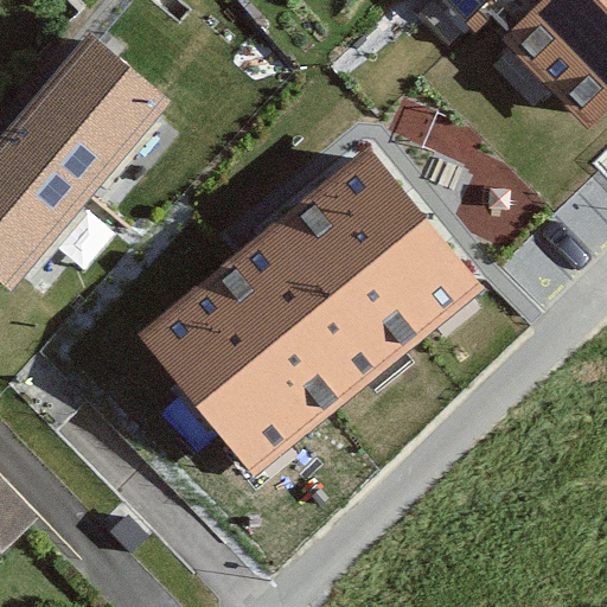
[(458,0),(470,12),(481,0),(458,0)]
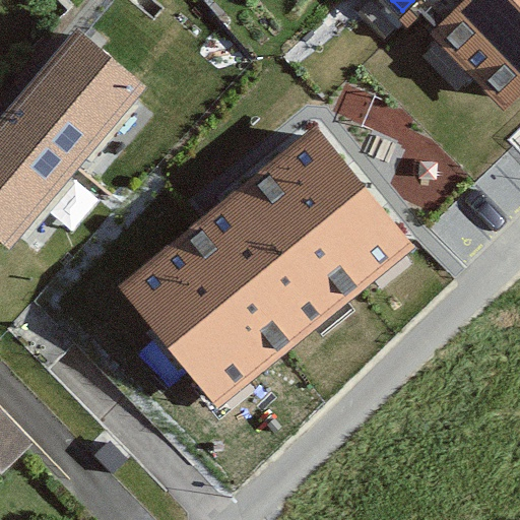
[(519,0),(476,0),(445,31),(510,98),(519,86),(519,0)]
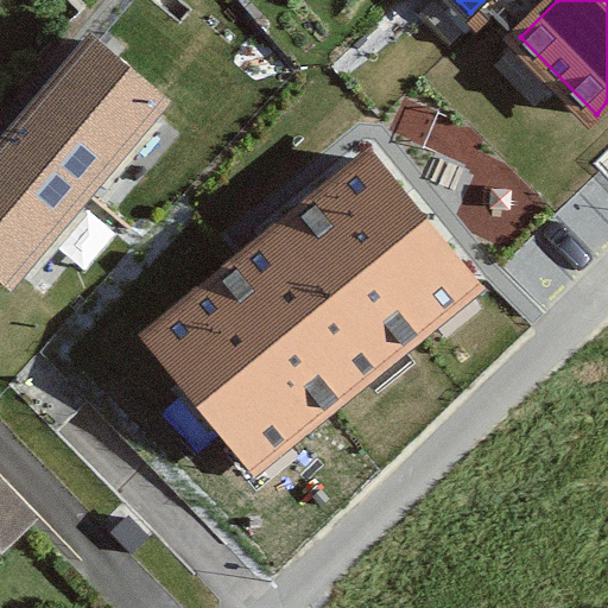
[(171,101),(94,37),(0,147),(0,280),(12,291),(171,101)]
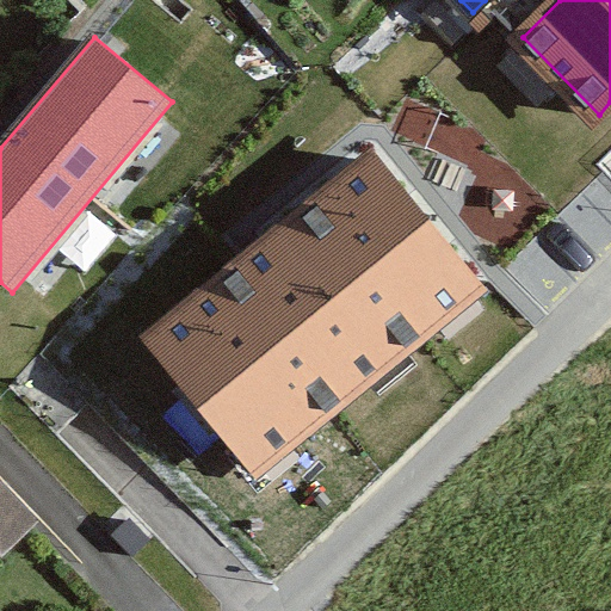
[(486,288),(372,149),(141,338),(255,476),(486,288)]
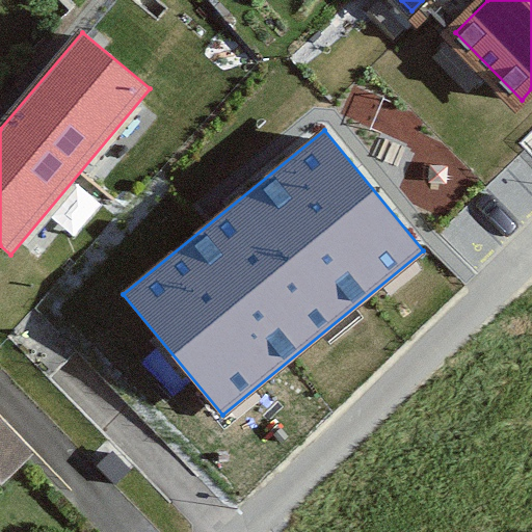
[(0,487),(25,466),(0,436),(0,487)]
